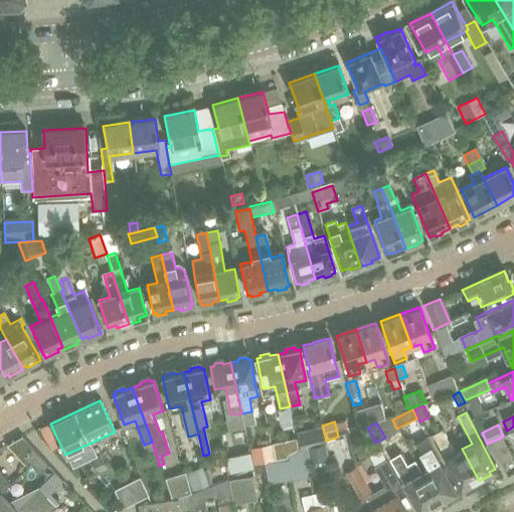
[(297,434),(299,451),(302,450),(325,445),(321,428),(297,434)]
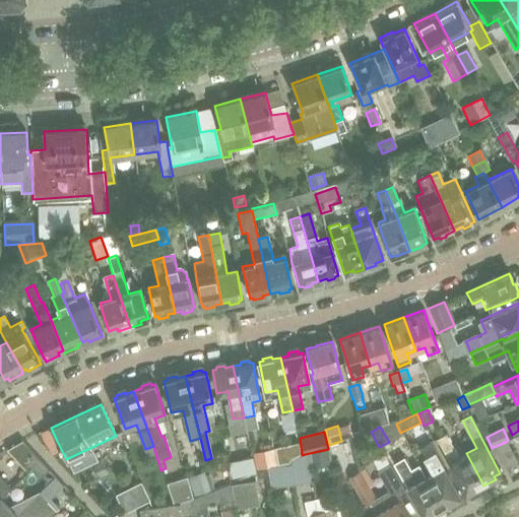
[(472,492),(483,486),(466,453),(458,458),(446,435),(437,440),(464,493),(470,489),(472,492)]
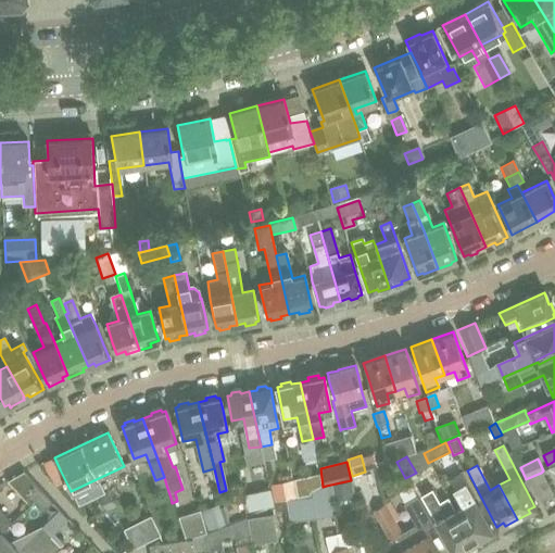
[(32,482),(24,474),(23,473),(11,480),(41,513),(52,504),(32,482)]
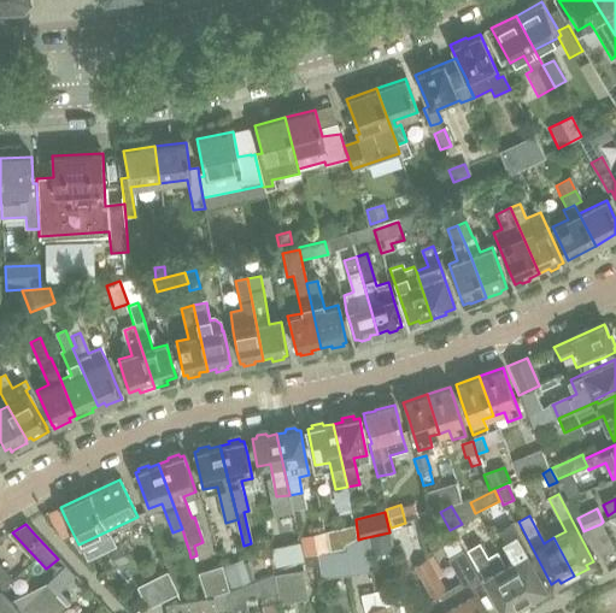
[(612,549),(600,524),(586,530),(599,556),(612,549)]
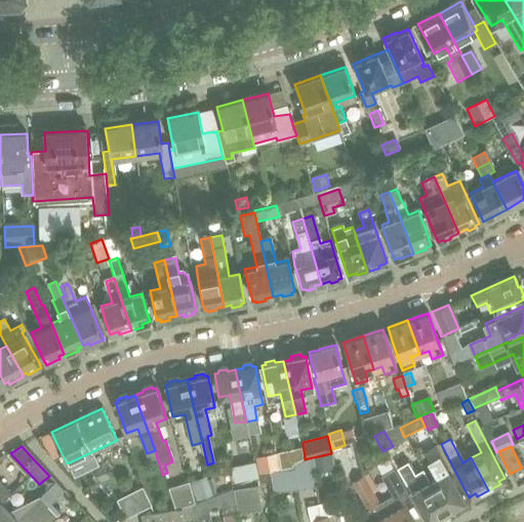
[(438,477),(429,482),(446,514),(459,507),(458,504),(464,502),(434,448),(425,453),(438,477)]
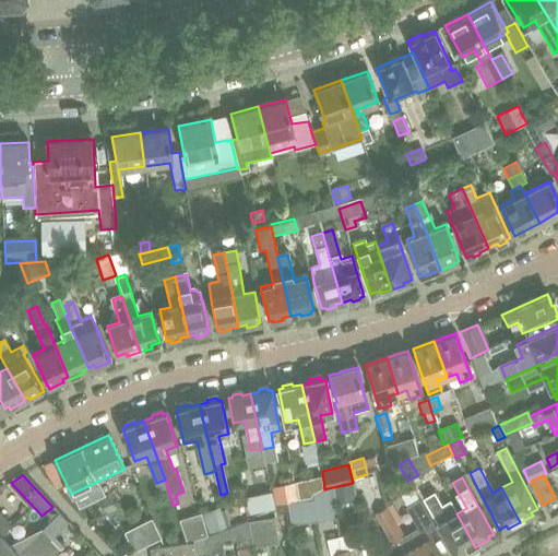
[(320,478),(294,484),(297,500),(310,497),(313,495),(322,489),(320,478)]
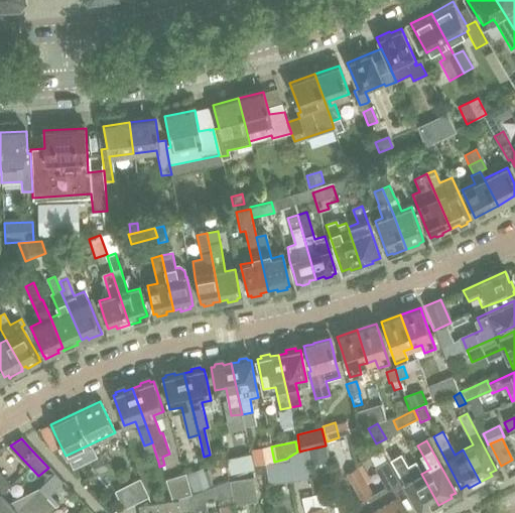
[(271,446),(270,447),(250,451),(253,467),(254,466),(255,471),(264,467),(263,465),(274,463),(274,462),(271,446)]
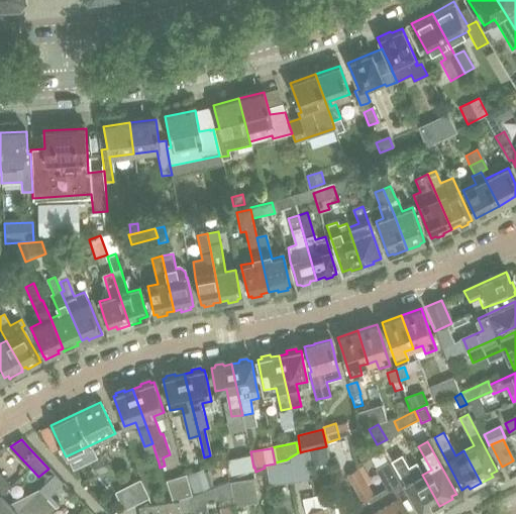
[(325,448),(309,450),(311,465),(327,463),(325,448)]
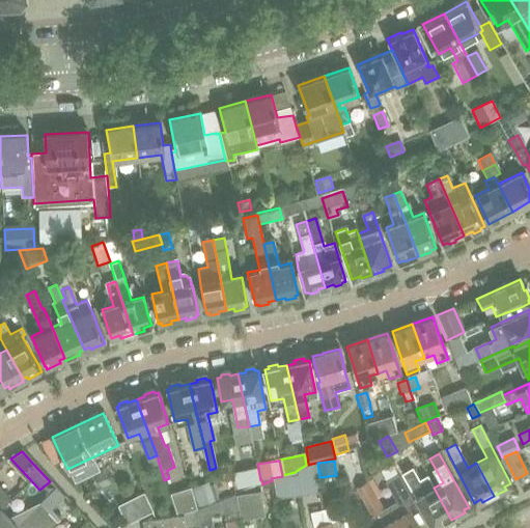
[(314,480),(311,464),(308,465),(306,465),(298,470),(299,482),(314,480)]
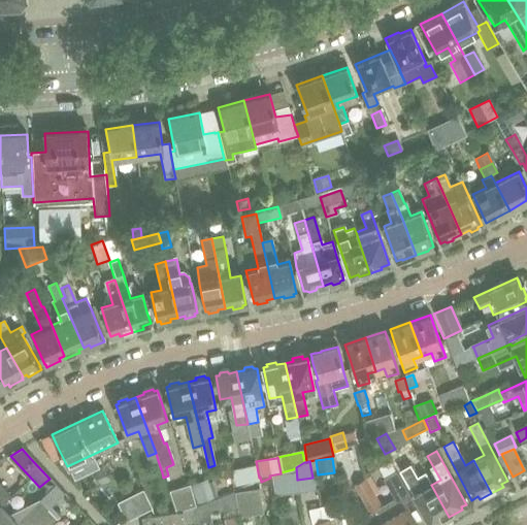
[(438,523),(449,517),(431,485),(424,472),(417,477),(410,465),(401,470),(430,524),(437,520),(438,523)]
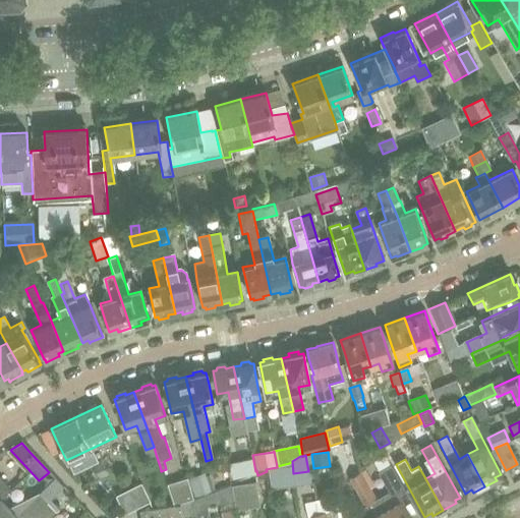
[(102,461),(94,464),(100,477),(108,474),(102,461)]
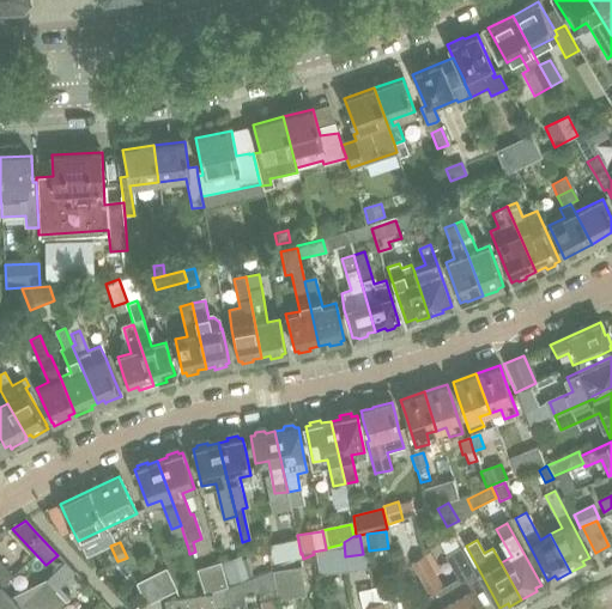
[(285,553),(271,556),(273,570),(300,560),(296,542),(284,544),(285,553)]
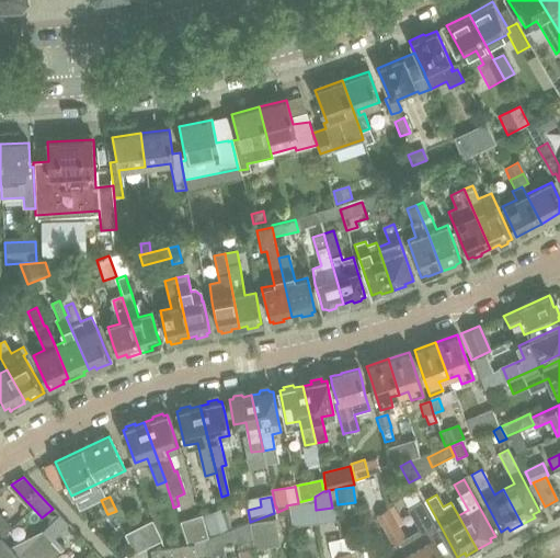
[(427,537),(437,532),(421,503),(408,511),(420,532),(423,531),(427,537)]
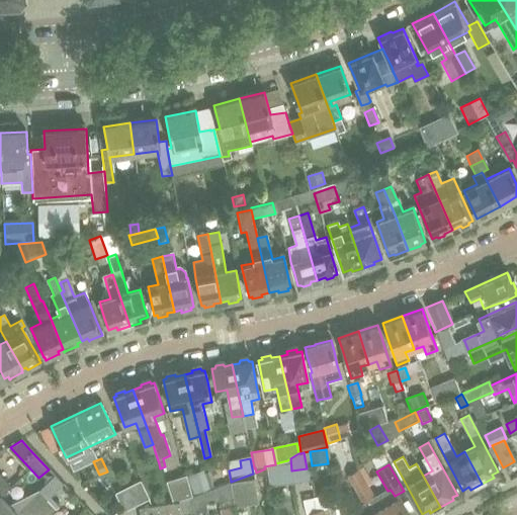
[(346,476),(355,492),(360,489),(359,486),(364,483),(357,469),(346,476)]
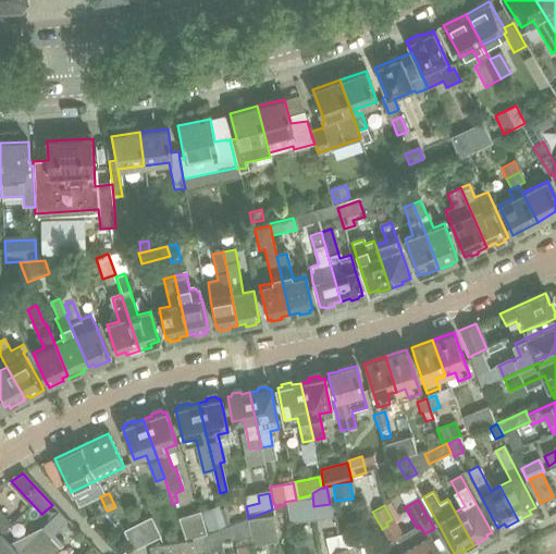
[(219,507),(201,513),(208,532),(227,526),(223,509),(220,511),(219,507)]
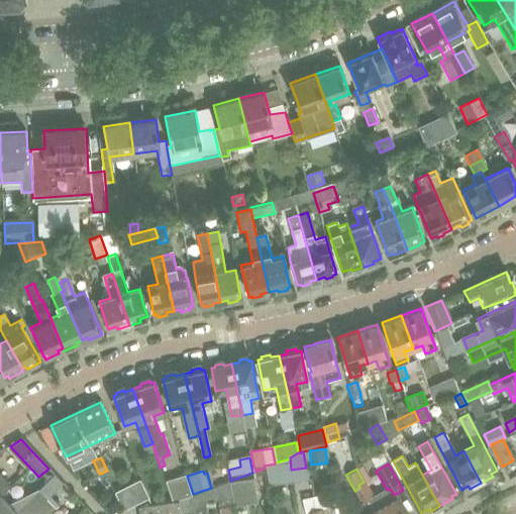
[(0,498),(1,497),(11,487),(0,475),(0,498)]
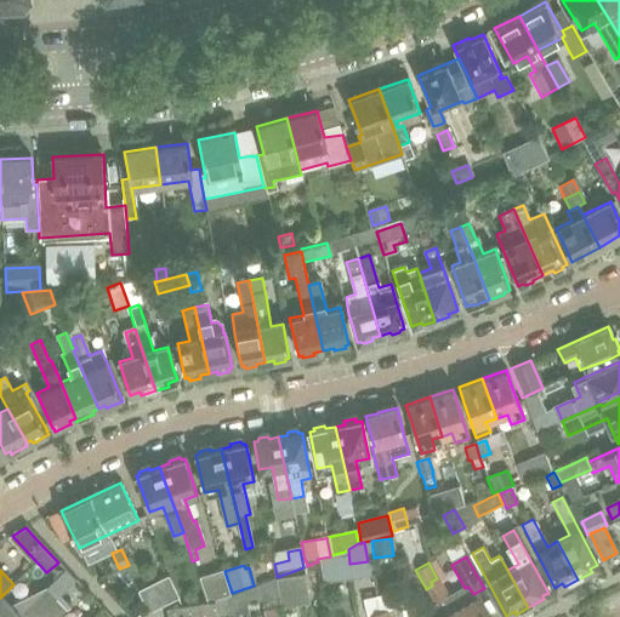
[(222,571),(199,578),(206,601),(229,595),(222,571)]
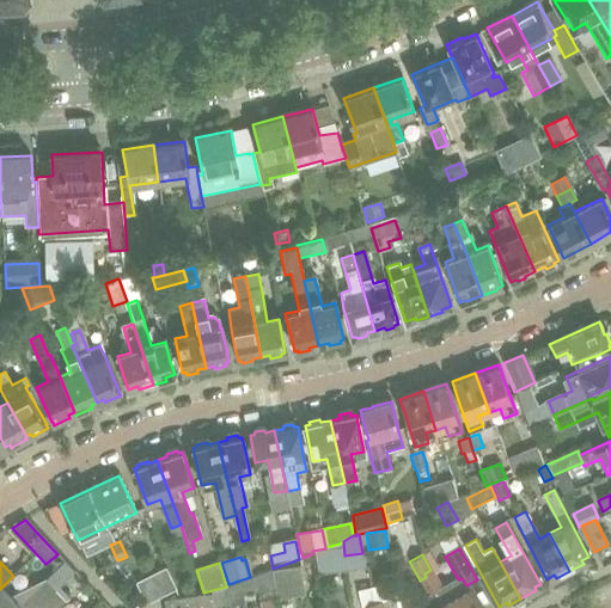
[(276,600),(305,595),(300,566),(272,571),(276,600)]
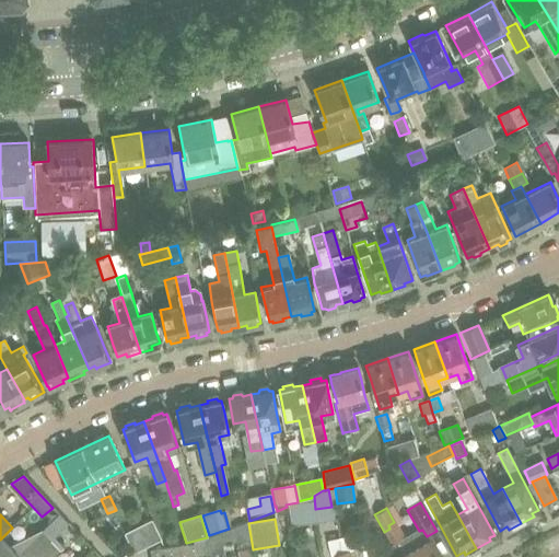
[(149,521),(121,534),(131,554),(159,541),(149,521)]
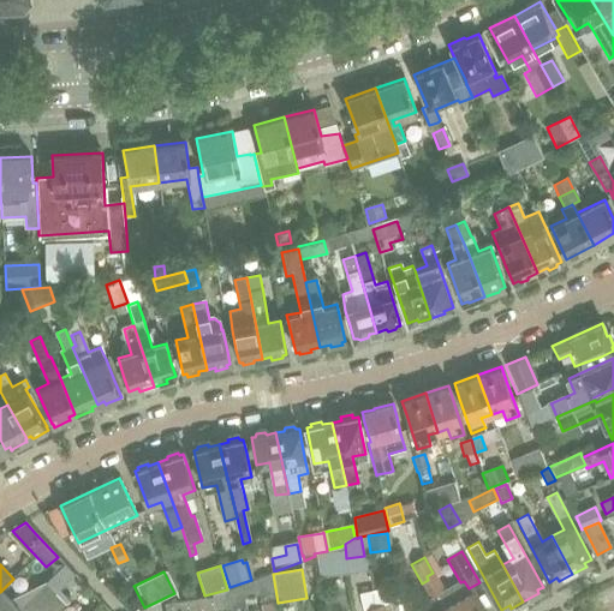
[(433,573),(427,576),(428,580),(422,583),(430,598),(436,594),(442,591),(433,573)]
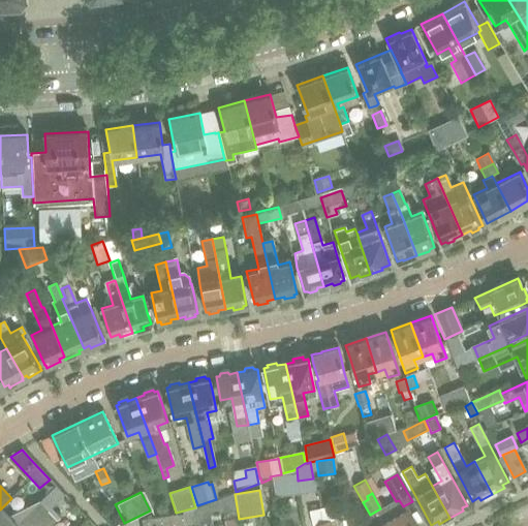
[(224,521),(239,519),(235,494),(208,503),(210,515),(223,513),(224,521)]
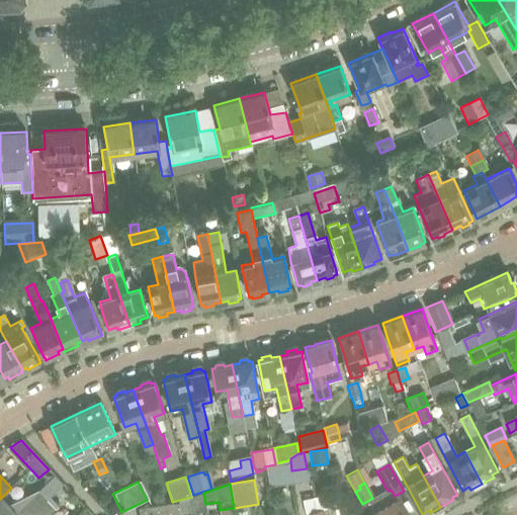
[(33,514),(48,502),(37,492),(9,506),(1,498),(0,499),(0,514),(33,514)]
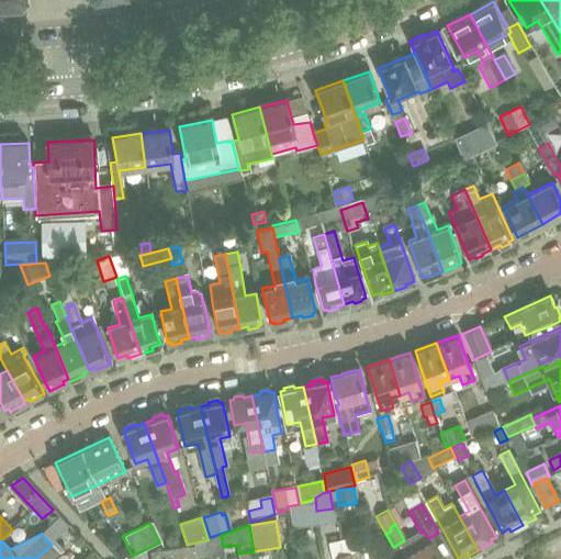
[(221,535),(193,545),(195,558),(210,558),(224,556),(223,547),(221,535)]
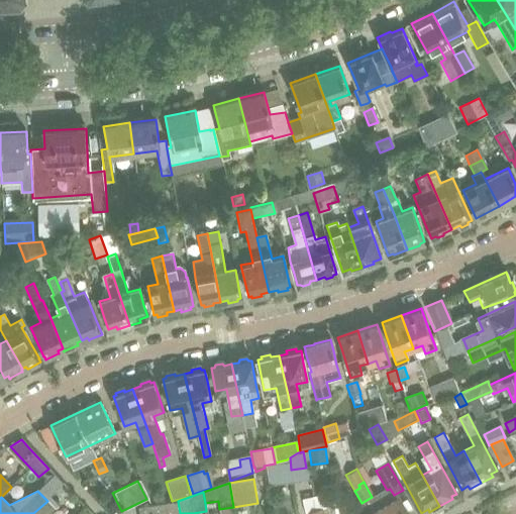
[(404,513),(395,497),(373,510),(375,513),(404,513)]
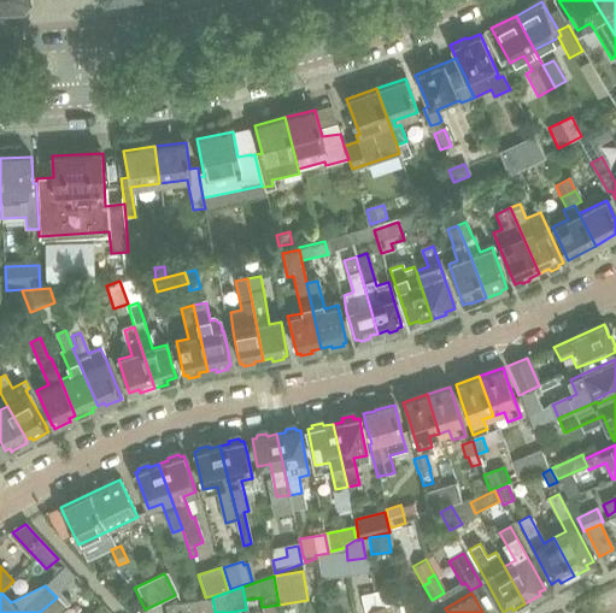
[(369,595),(375,611),(376,612),(386,612),(380,594),(369,595)]
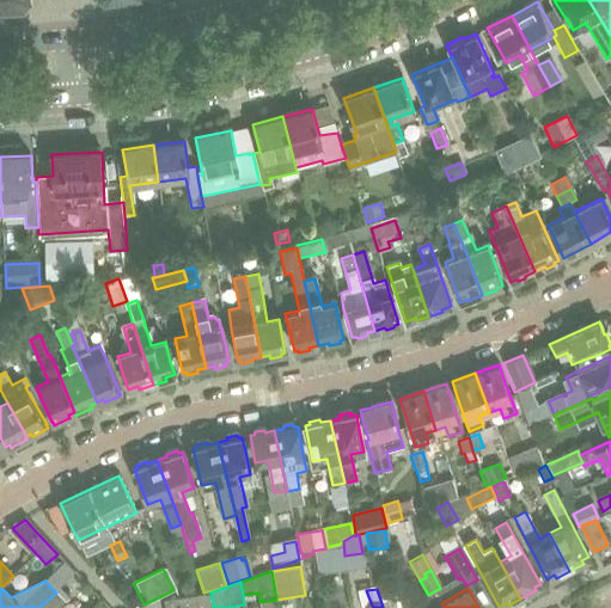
[(373,607),(372,606),(366,590),(358,591),(361,607),(373,607)]
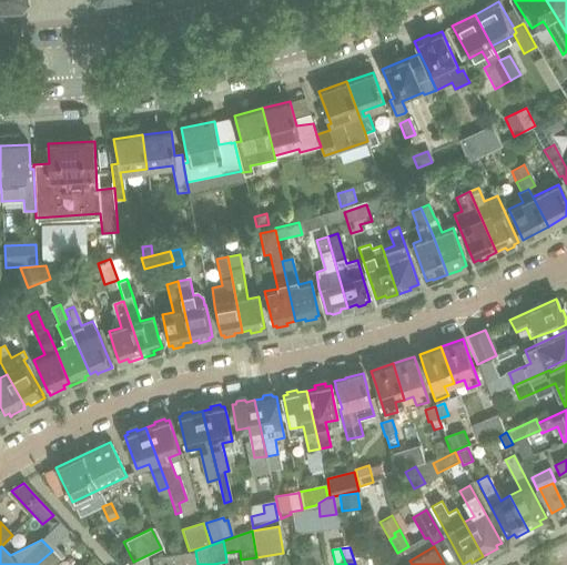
[(412,564),(409,561),(403,550),(397,553),(392,556),(396,564),(412,564)]
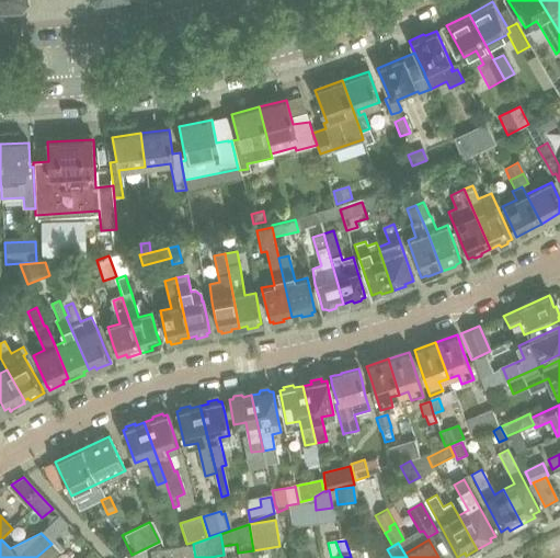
[(57,557),(60,555),(52,544),(36,557),(57,557)]
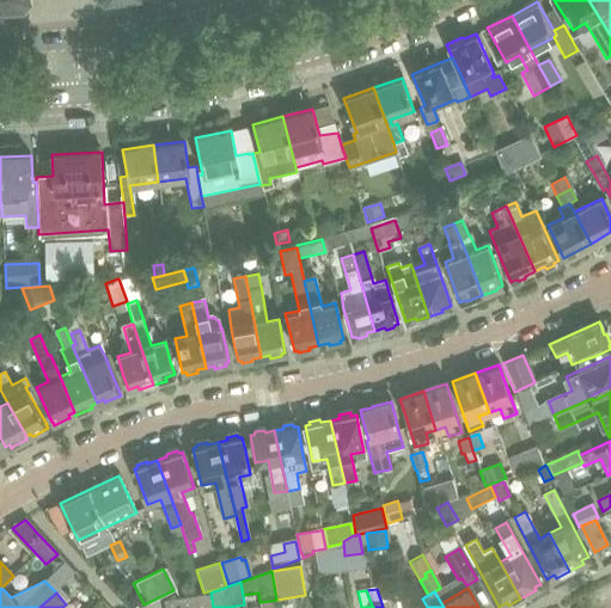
[(179,596),(163,599),(164,607),(213,607),(211,593),(179,596)]
